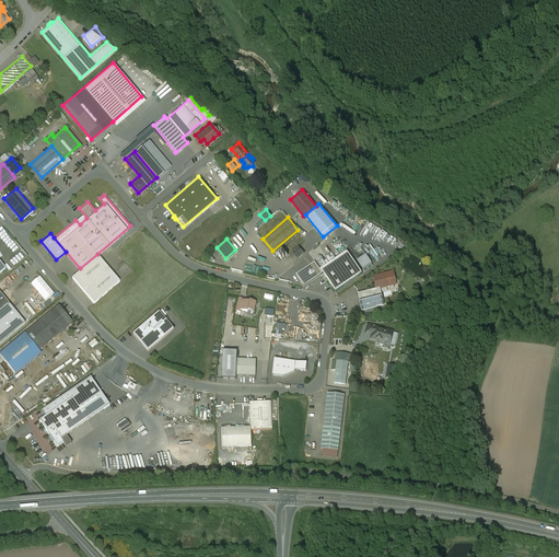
[(298,245),(292,250),(298,256),(303,251),(298,245)]
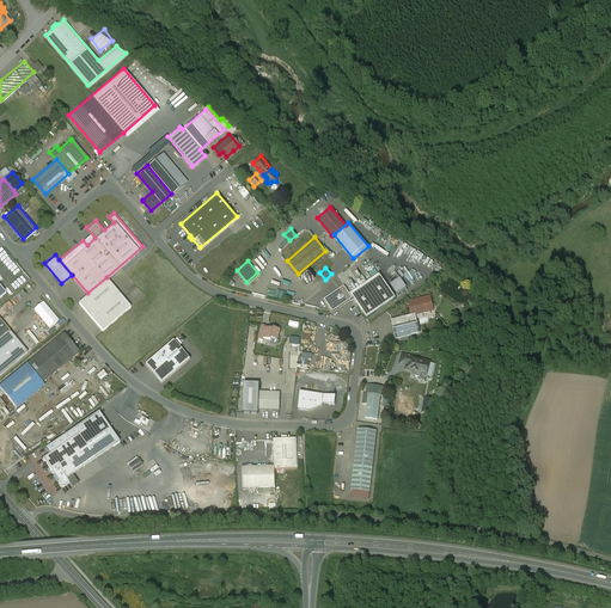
[(307,270),(300,276),(306,283),(313,277),(307,270)]
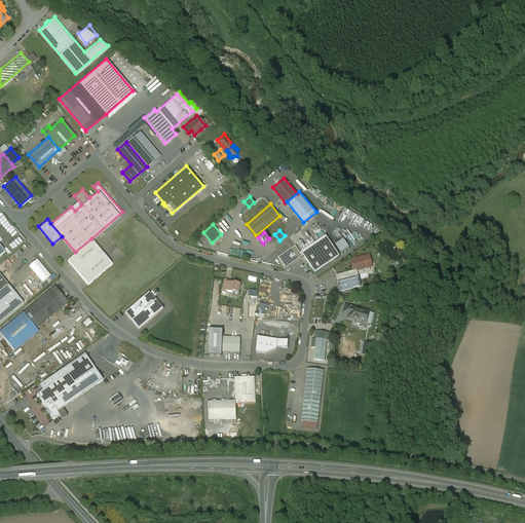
[(328,237),(302,255),(314,272),(339,255),(328,237)]
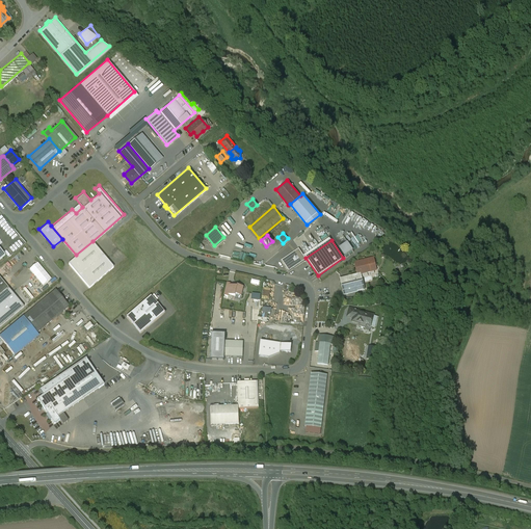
[(93,241),(76,255),(68,262),(88,286),(113,265),(93,241)]
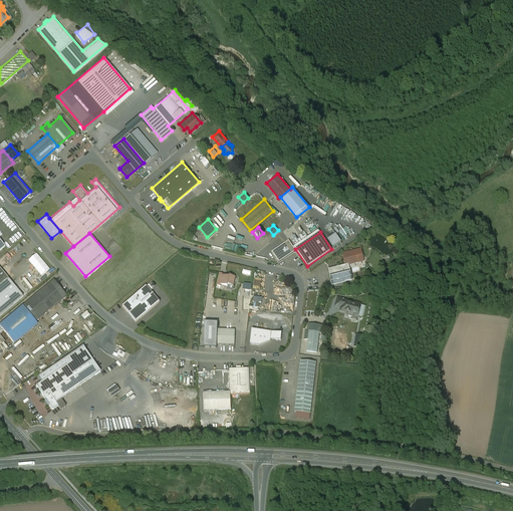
[(287,237),(271,248),(278,259),(295,248),(287,237)]
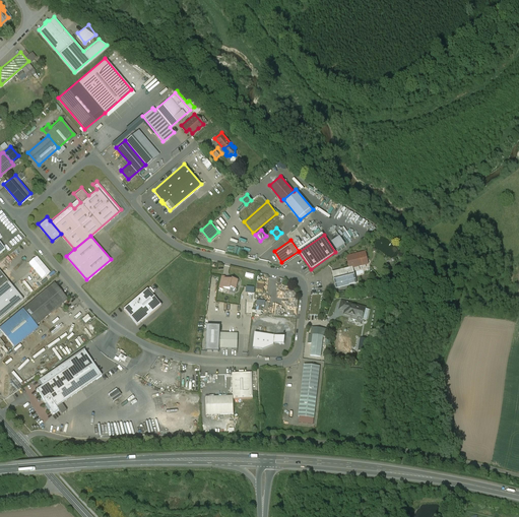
[(365,250),(348,254),(349,257),(348,258),(348,260),(347,261),(348,266),(351,265),(365,262),(364,257),(366,257),(365,250)]
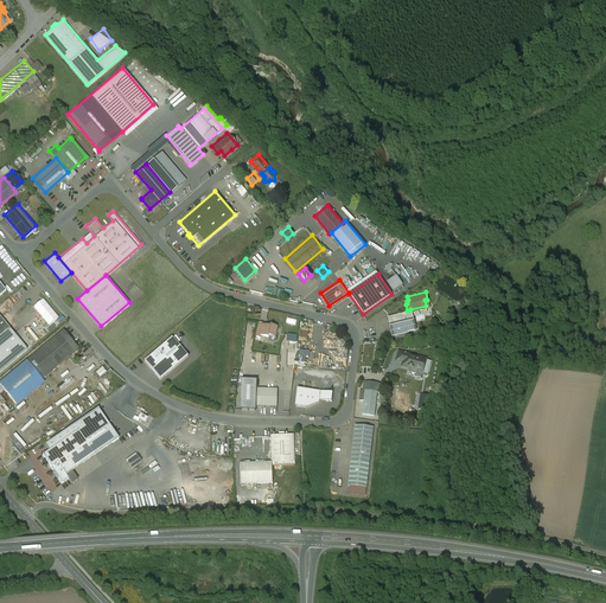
[(5,297),(0,301),(0,309),(10,302),(5,297)]
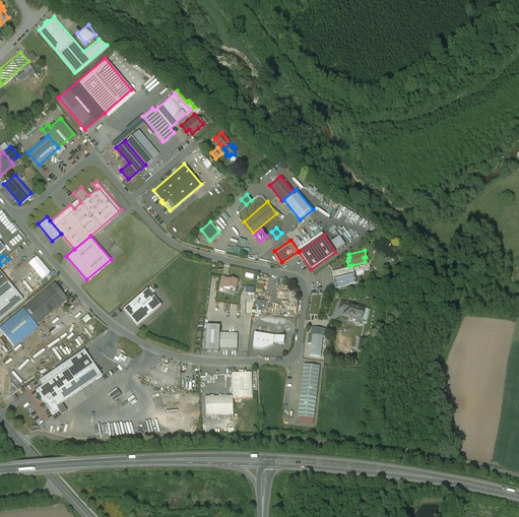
[(348,266),(331,270),(335,286),(355,281),(351,265),(348,266)]
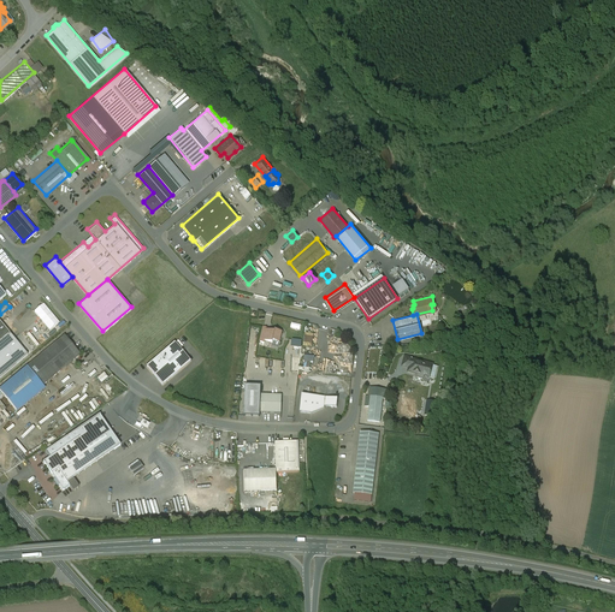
[(266,325),(261,324),(258,339),(264,340),(265,338),(272,339),(273,338),(279,339),(282,328),(276,327),(275,328),(266,326),(266,325)]
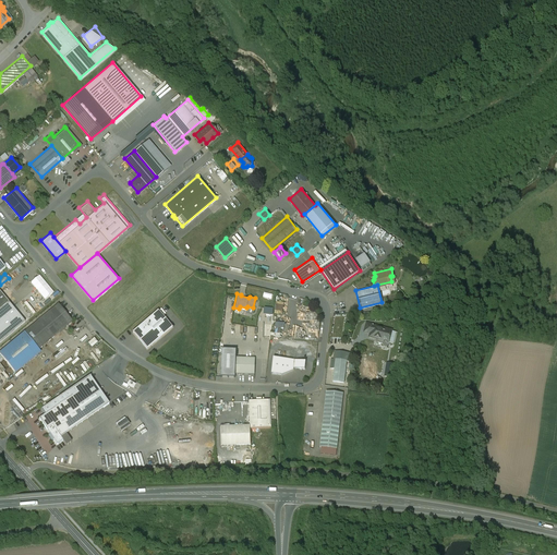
[(8,300),(0,305),(0,338),(24,320),(12,304),(8,300)]
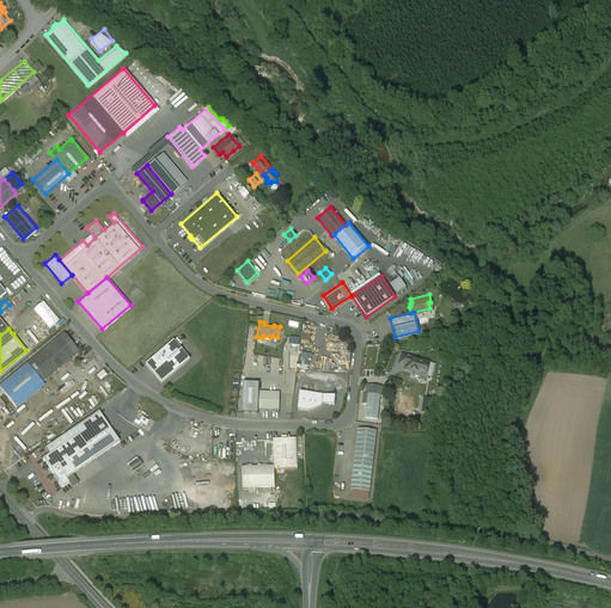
[(62,331),(25,362),(41,380),(78,350),(62,331)]
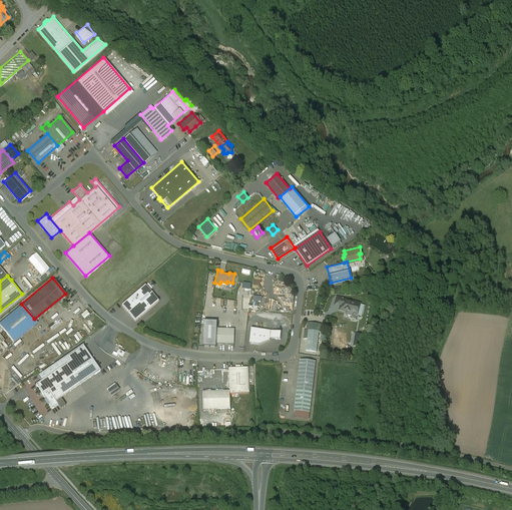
[(144,283),(121,303),(134,319),(157,299),(144,283)]
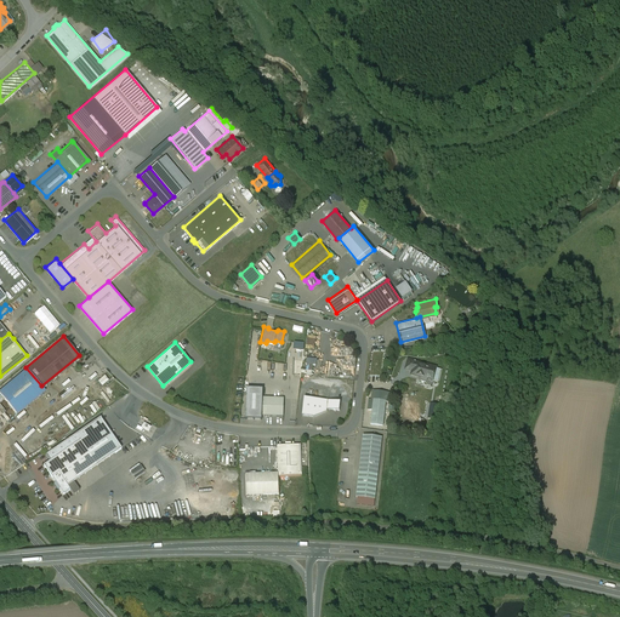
[(317,363),(318,355),(310,354),(307,366),(313,367),(314,363),(317,363)]
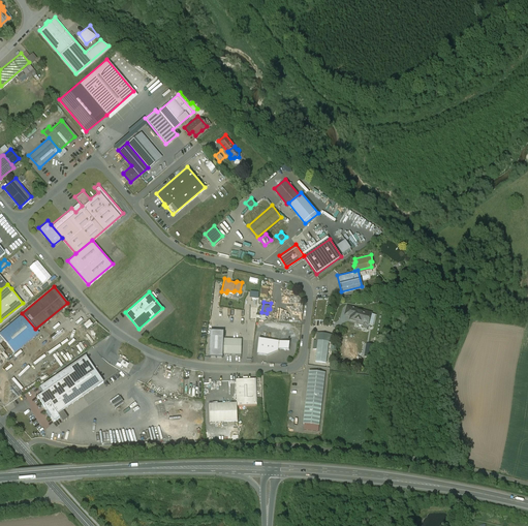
[(353,305),(346,304),(344,312),(350,314),(352,306),(353,306),(353,305)]
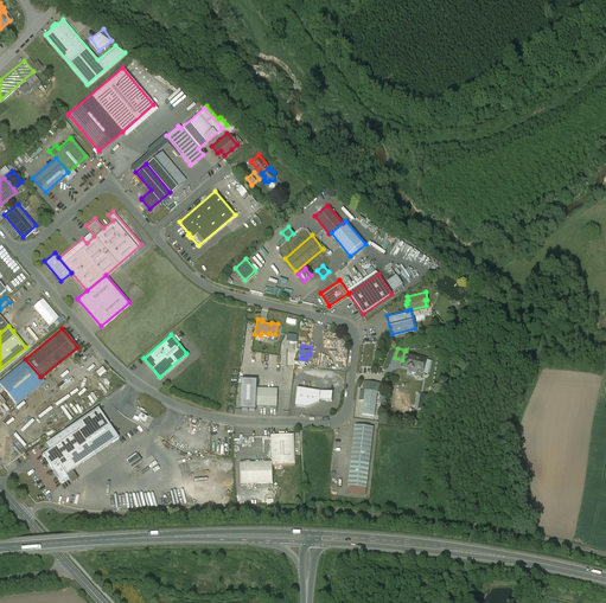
[(406,351),(404,351),(402,360),(401,364),(416,367),(418,369),(420,370),(421,369),(422,369),(425,357),(406,351)]
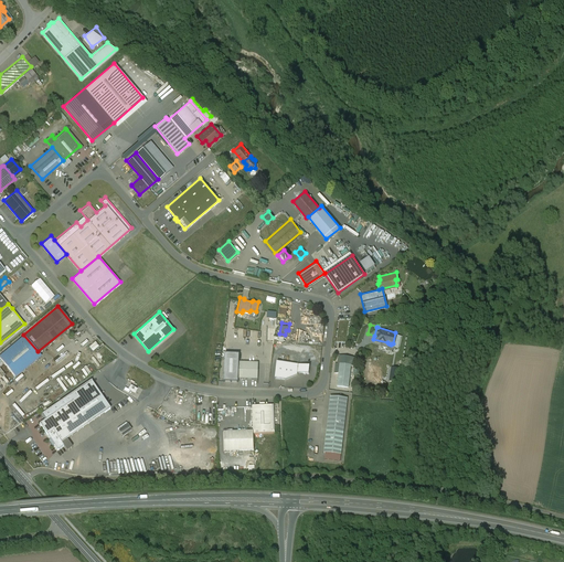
[(23,335),(0,353),(0,357),(14,375),(36,358),(39,356),(40,354),(38,351),(23,335)]
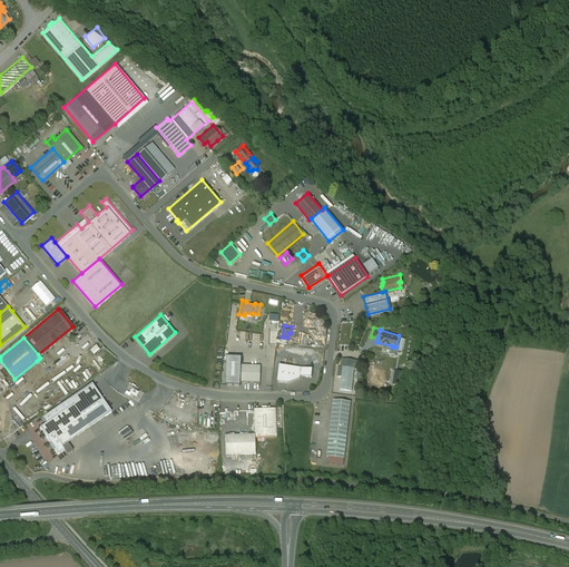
[(359,359),(341,357),(340,364),(337,364),(336,373),(341,374),(339,388),(351,389),(353,367),(357,368),(359,359)]
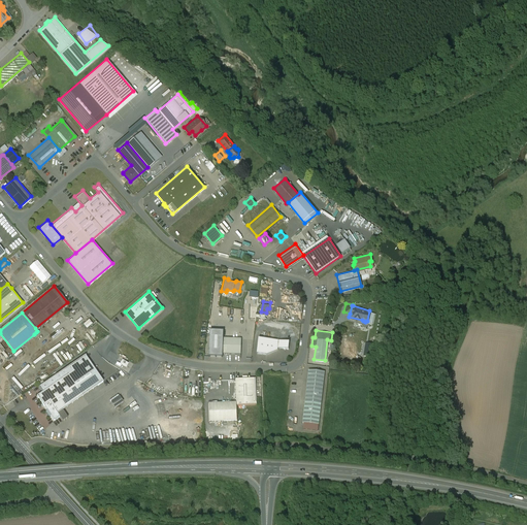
[(240,336),(209,335),(208,351),(240,352),(240,336)]
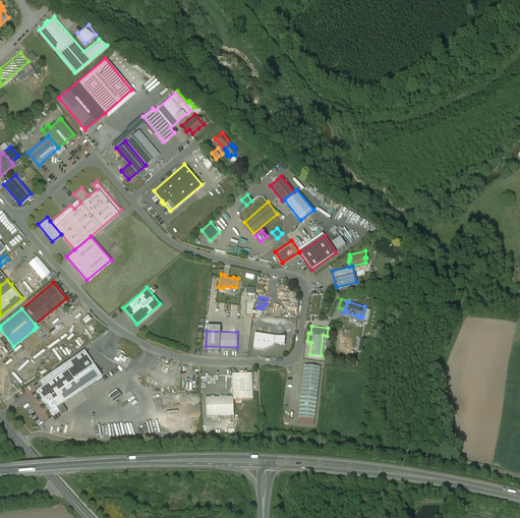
[(275,334),(254,332),(252,347),(263,348),(274,343),(274,341),(275,334)]
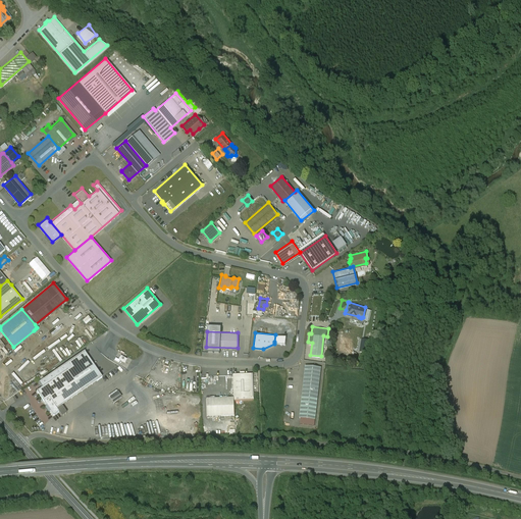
[(285,335),(275,334),(274,342),(284,344),(285,335)]
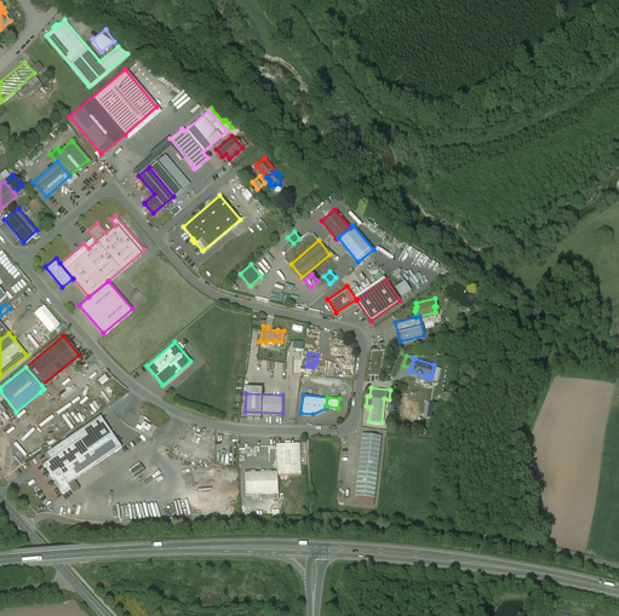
[(99,414),(45,452),(49,458),(43,462),(55,479),(52,481),(57,487),(58,485),(63,490),(69,487),(73,491),(79,488),(73,478),(120,445),(99,414)]
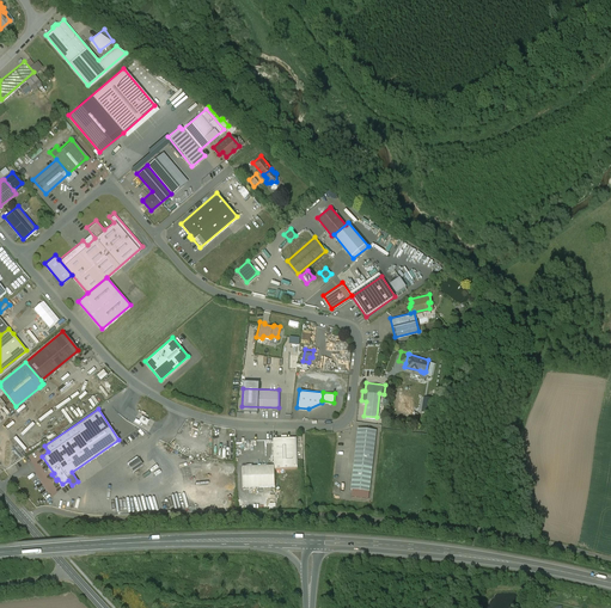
[(376,428),(356,425),(349,486),(352,486),(368,487),(376,428)]
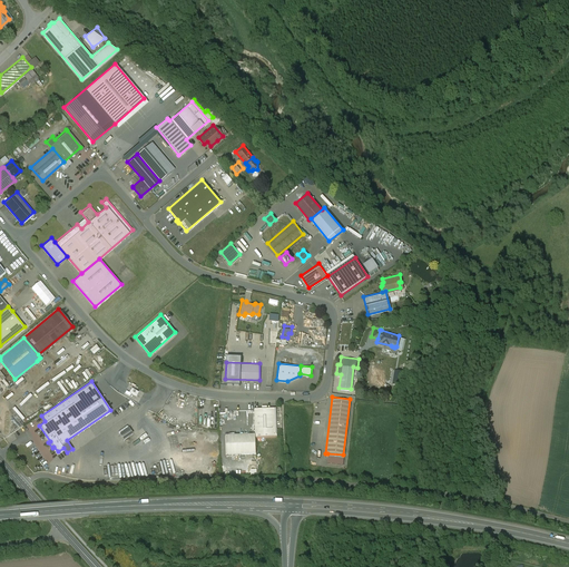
[(266,407),(265,406),(262,406),(262,407),(254,407),(254,432),(255,434),(276,434),(276,431),(275,431),(274,407),(266,407)]
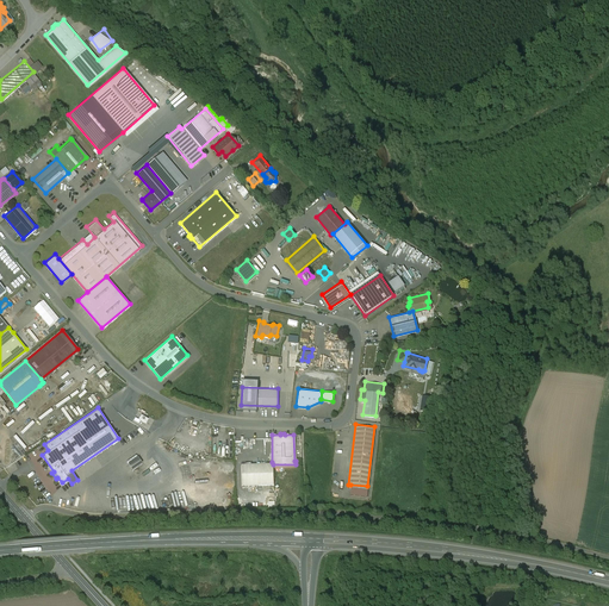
[(272,462),(240,463),(241,483),(273,482),(273,464),(272,462)]
